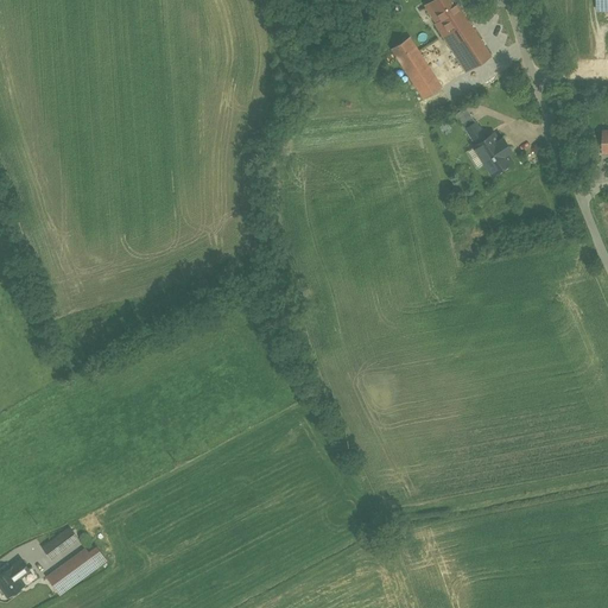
[(491,57),(454,0),(432,0),(425,5),(437,23),(435,24),(464,73),(491,57)]
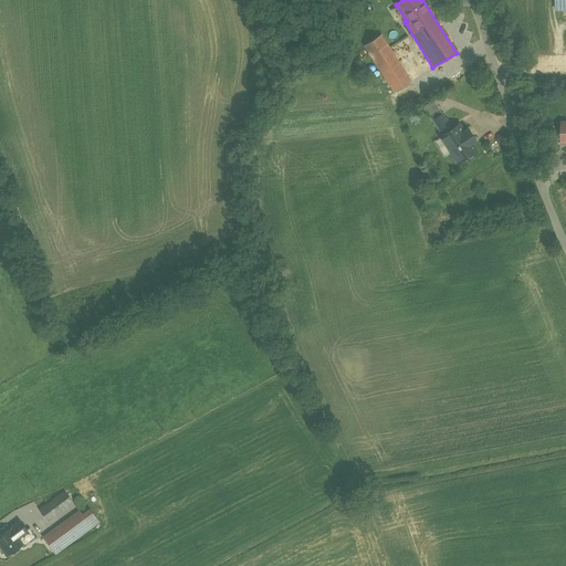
[(565,0),(556,0),(556,9),(565,9),(565,0)]
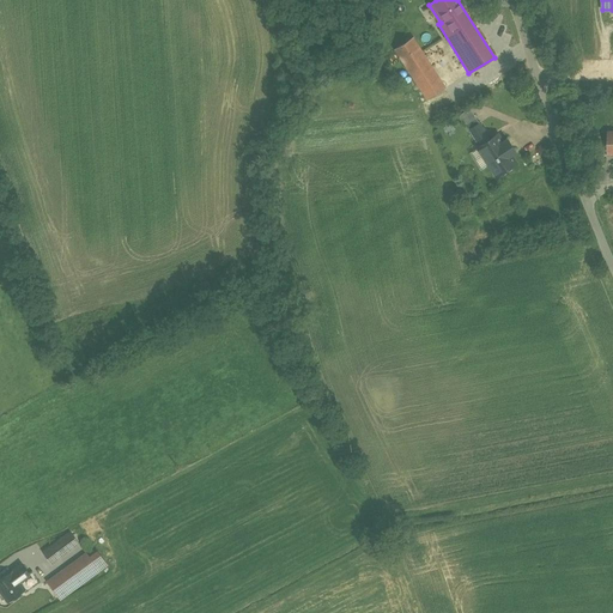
[(445,89),(413,37),(394,49),(426,99),(445,89)]
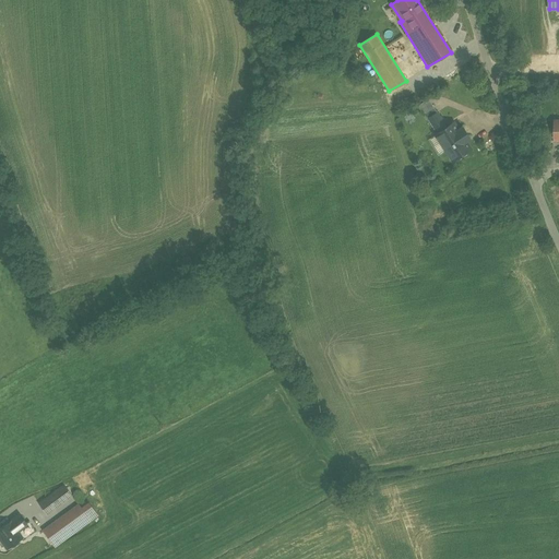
[(428,98),(417,105),(426,119),(428,118),(437,113),(428,98)]
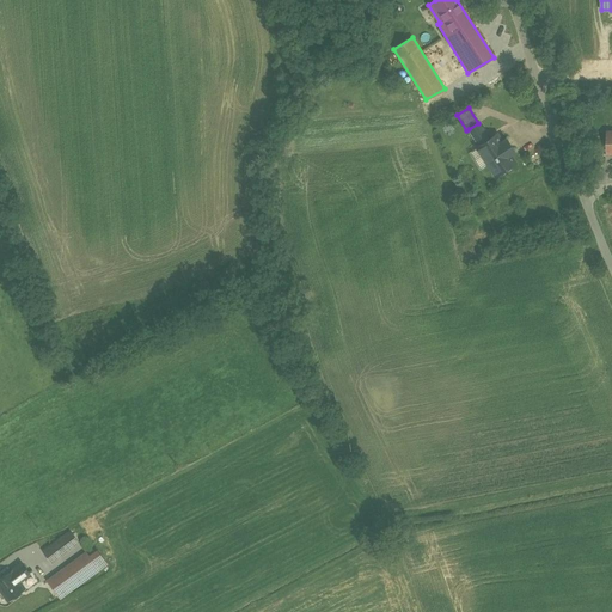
[(478,123),(469,129),(478,146),(477,147),(495,176),(515,163),(496,134),(489,139),(478,123)]
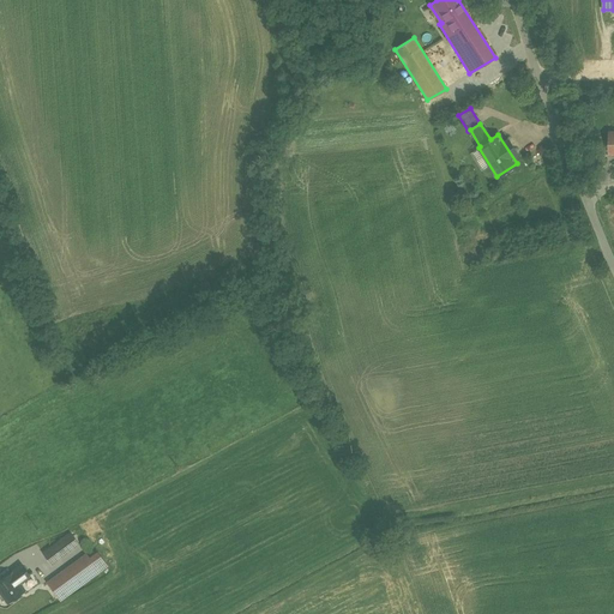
[(71,533),(31,561),(37,570),(40,573),(79,545),(71,533)]
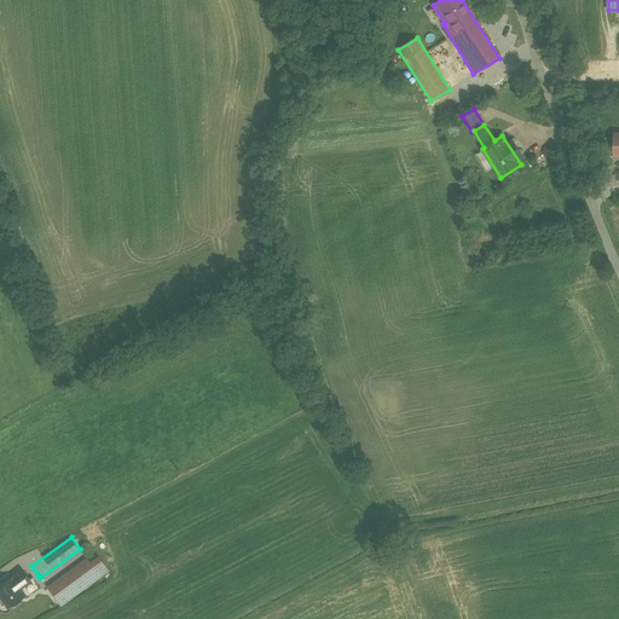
[(87,559),(47,588),(61,606),(108,571),(97,557),(90,562),(87,559)]
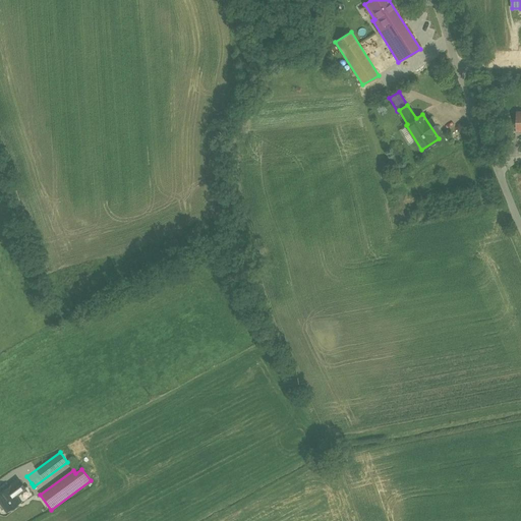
[(26,476),(25,474),(18,479),(25,488),(32,483),(26,476)]
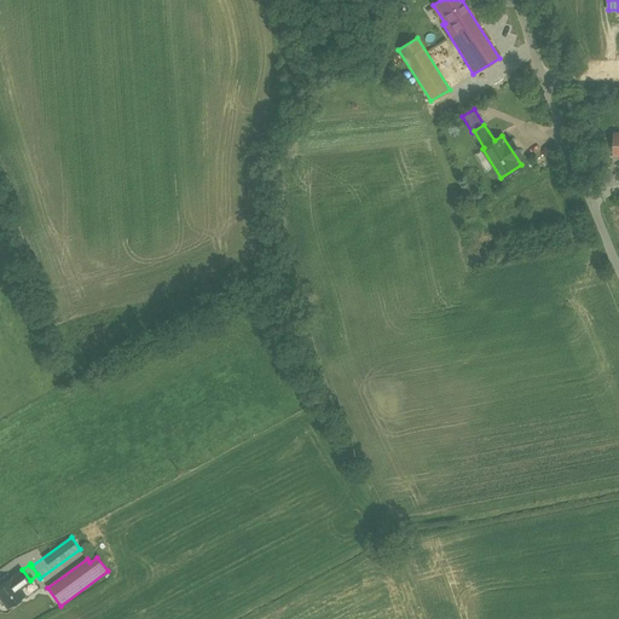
[(11,577),(0,585),(0,595),(9,607),(24,595),(19,589),(30,580),(22,570),(11,578),(11,577)]
